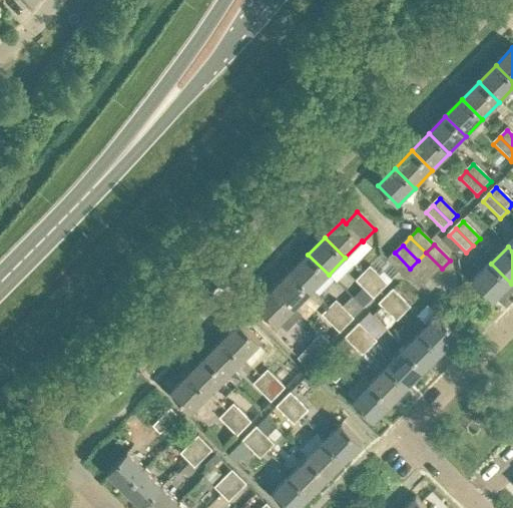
[(387,261),(403,277),(410,269),(395,252),(387,261)]
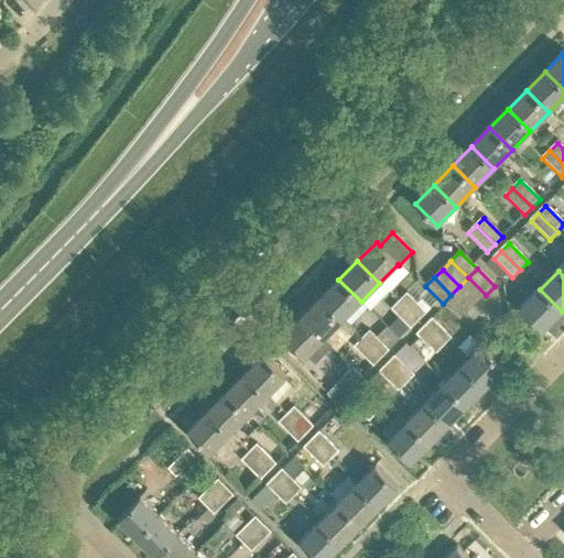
[(468,277),(459,286),(477,304),(486,295),(468,277)]
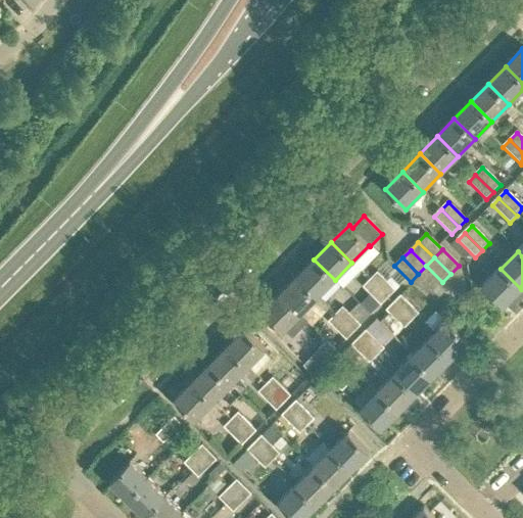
[(314,260),(297,277),(318,297),(335,280),(314,260)]
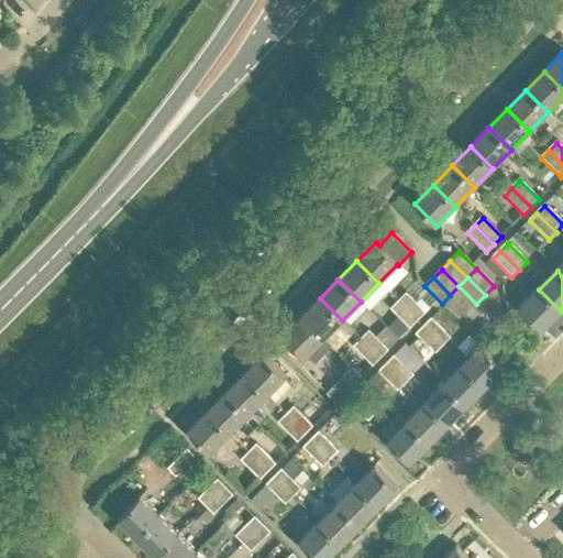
[(459,286),(450,295),(467,312),(476,304),(459,286)]
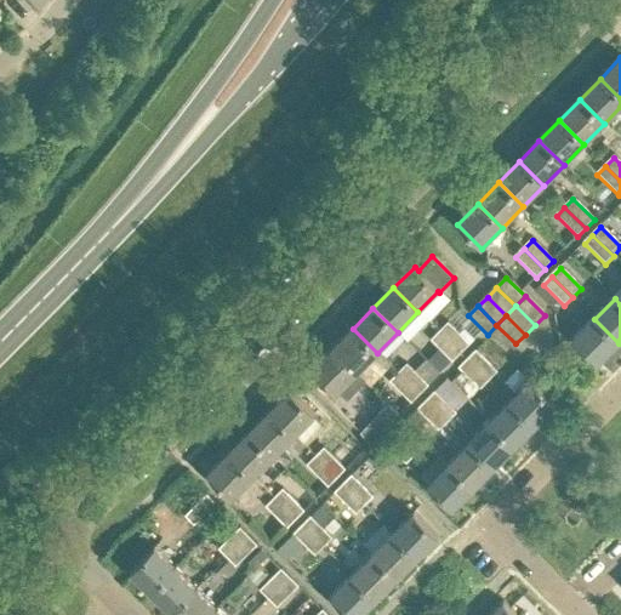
[(619,343),(594,319),(574,340),(598,364),(619,343)]
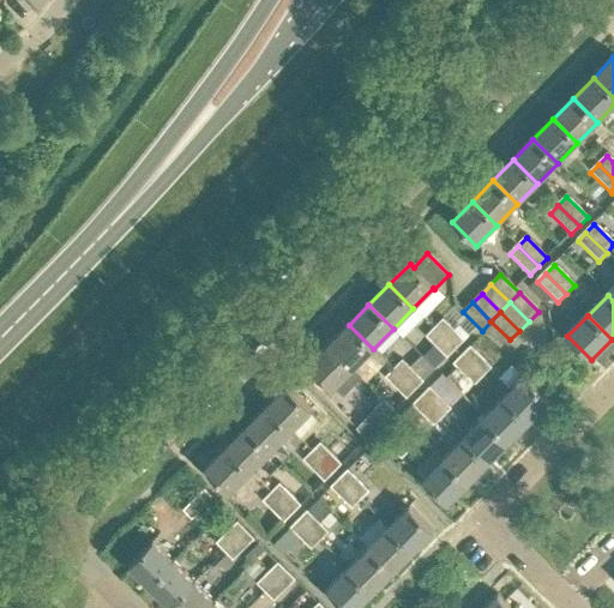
[(443,321),(434,330),(456,351),(464,342),(443,321)]
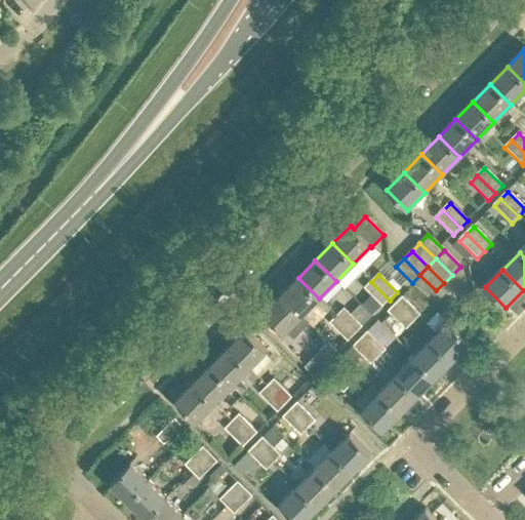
[(419,275),(412,283),(428,298),(436,290),(419,275)]
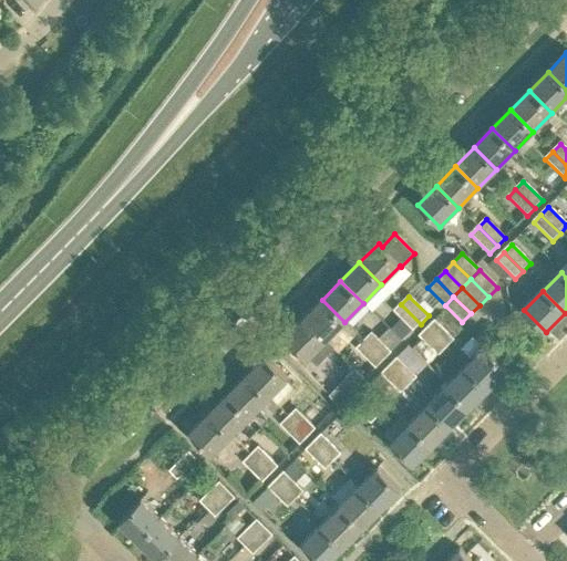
[(322,300),(303,319),(326,341),(344,322),(322,300)]
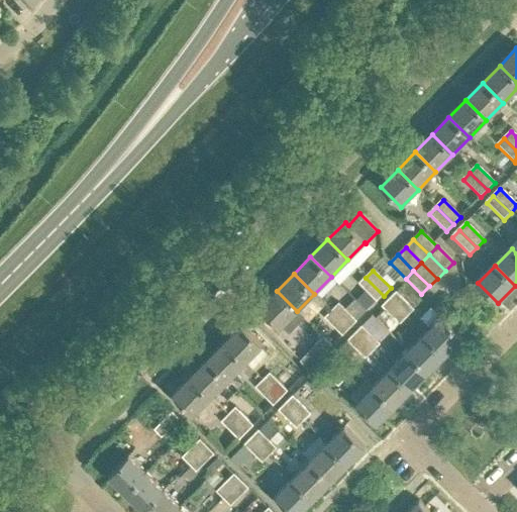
[(384,296),(366,278),(358,285),(377,302),(384,296)]
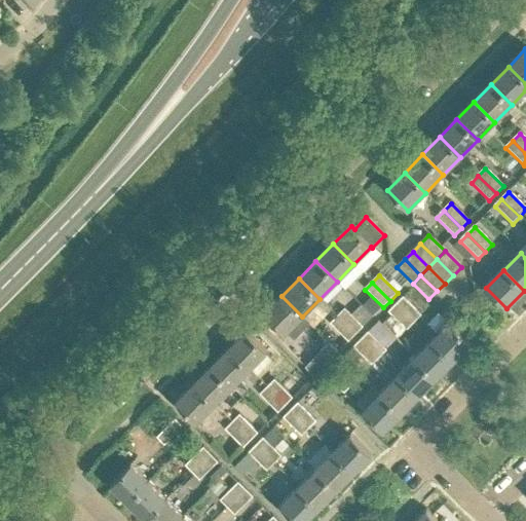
[(282,296),(263,314),(284,335),(286,333),(294,341),(309,326),(301,318),(302,317),(282,296)]
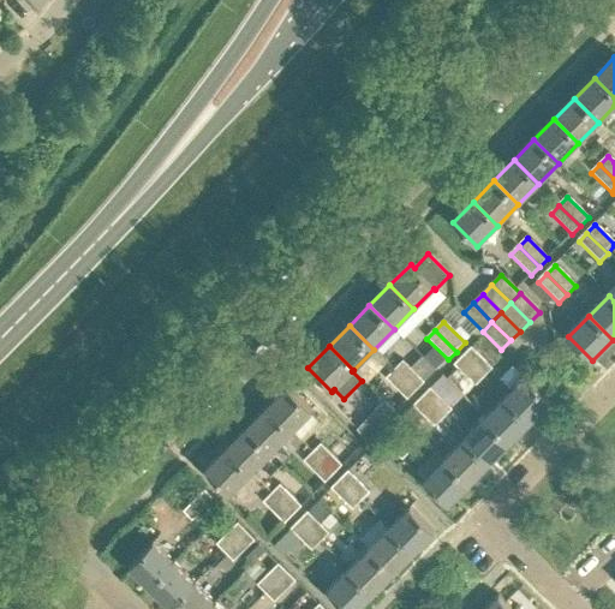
[(471,350),(463,358),(484,378),(493,370),(471,350)]
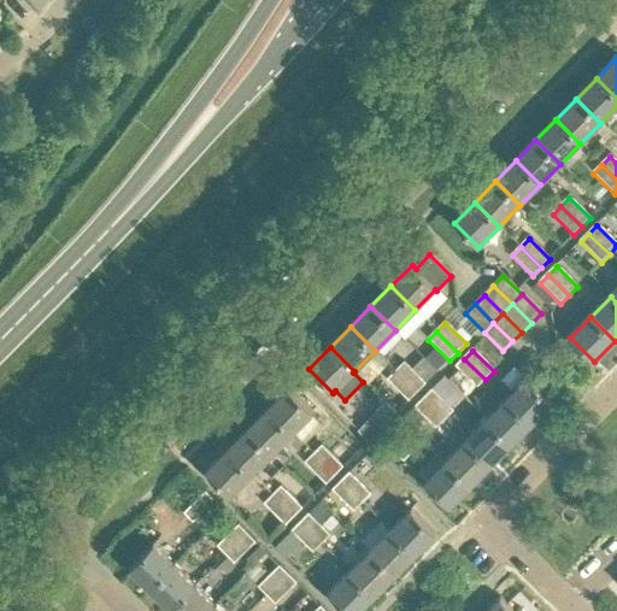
[(486,380),(464,359),(456,368),(477,388),(486,380)]
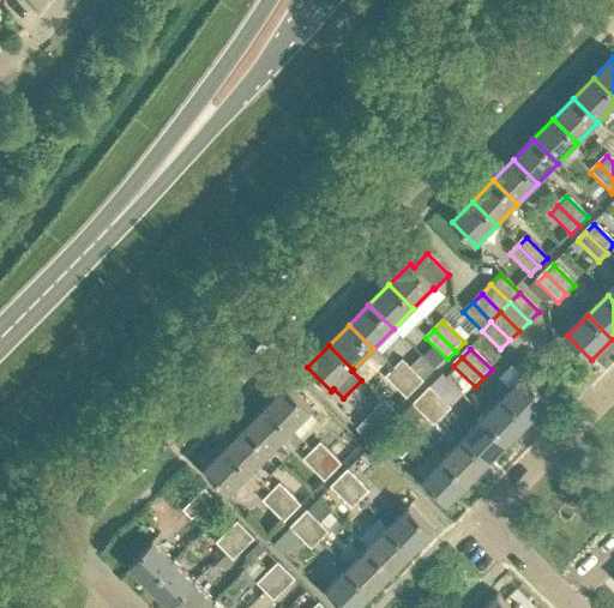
[(402,362),(395,371),(415,391),(423,383),(402,362)]
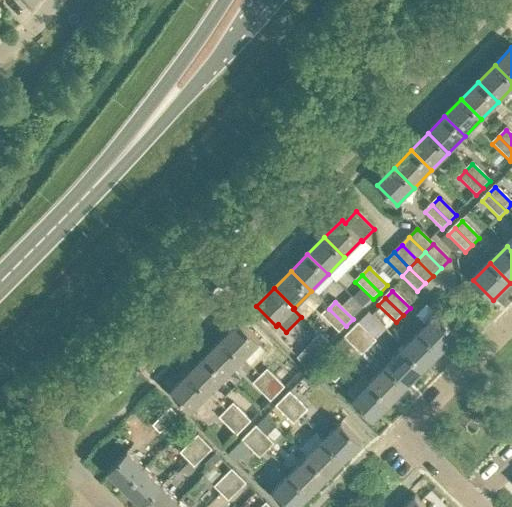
[(346,326),(329,309),(322,316),(339,333),(346,326)]
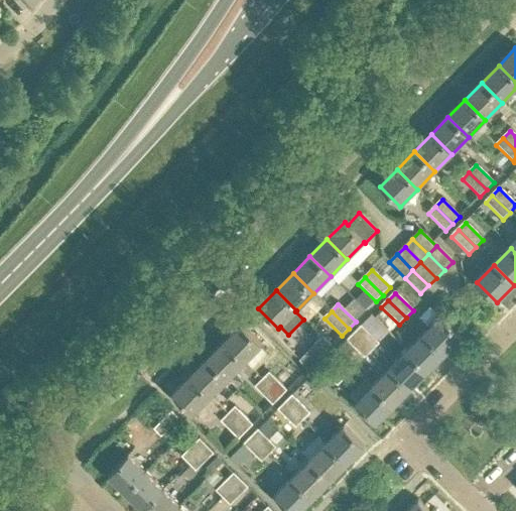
[(441,317),(424,336),(444,356),(462,338),(441,317)]
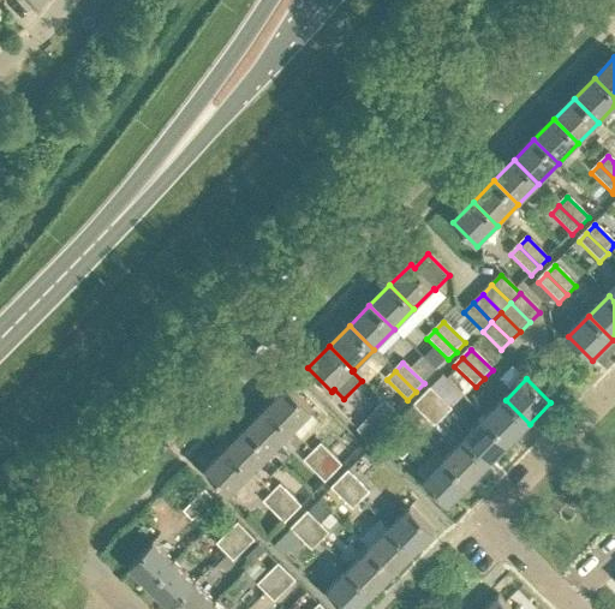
[(287,388),(267,409),(291,433),(311,412),(287,388)]
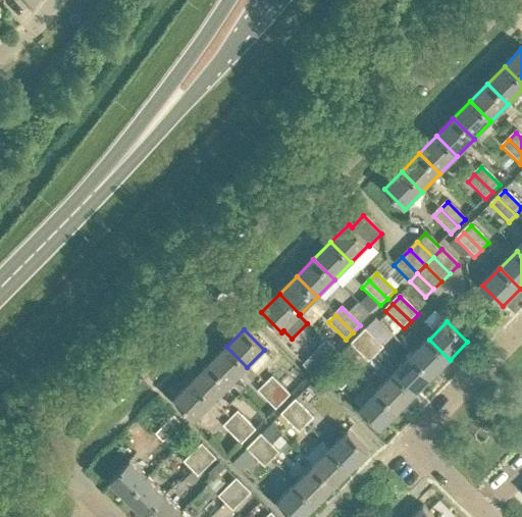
[(365,331),(359,339),(376,356),(383,349),(365,331)]
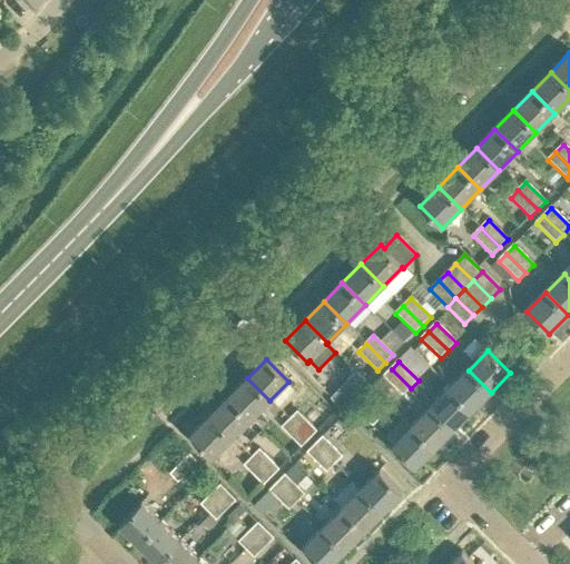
[(411,388),(392,369),(384,377),(403,396),(411,388)]
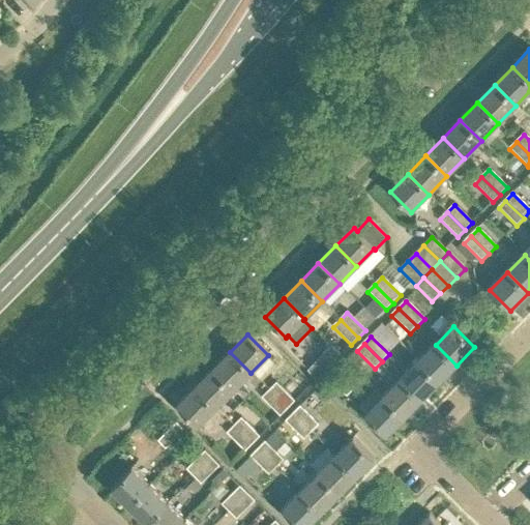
[(436,345),(418,362),(439,383),(457,366),(436,345)]
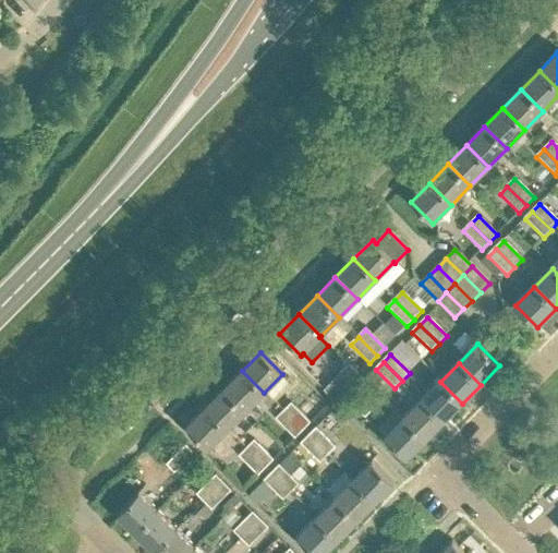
[(348,365),(339,374),(349,384),(359,375),(351,368),(348,365)]
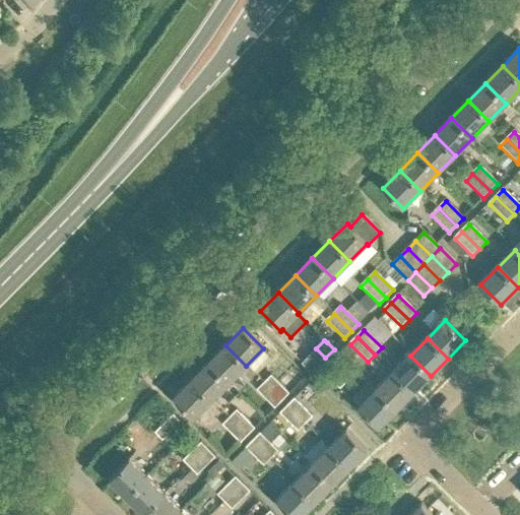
[(225,345),(209,362),(230,382),(246,366),(225,345)]
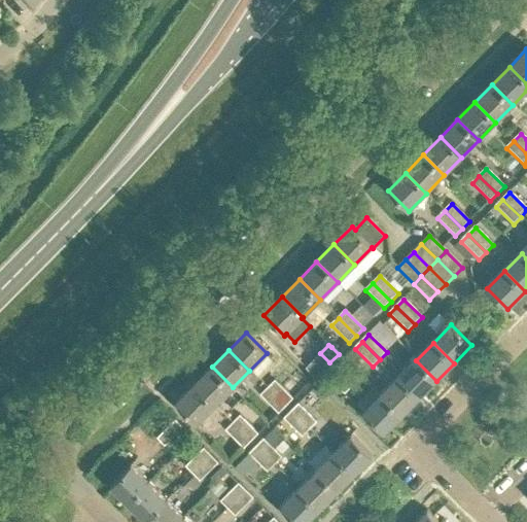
[(416,360),(398,378),(419,398),(436,381),(416,360)]
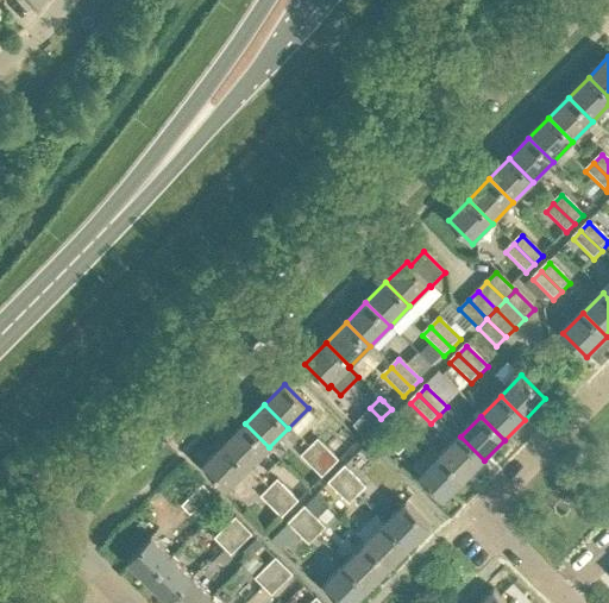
[(245,424),(224,446),(248,470),(269,447),(245,424)]
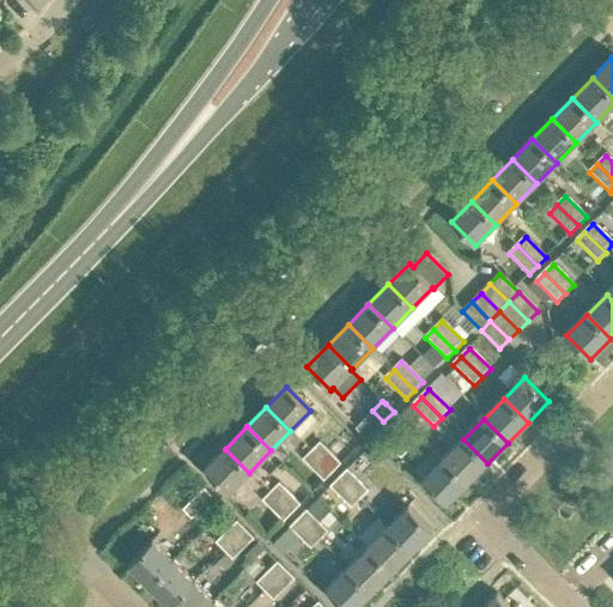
[(380,438),(401,460),(410,451),(388,430),(380,438)]
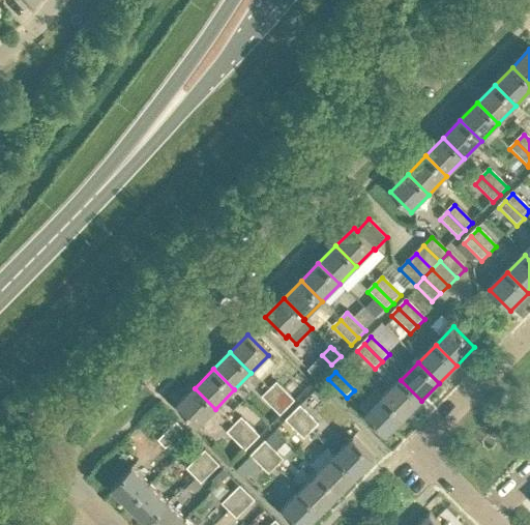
[(401,380),(383,398),(404,418),(421,401),(401,380)]
